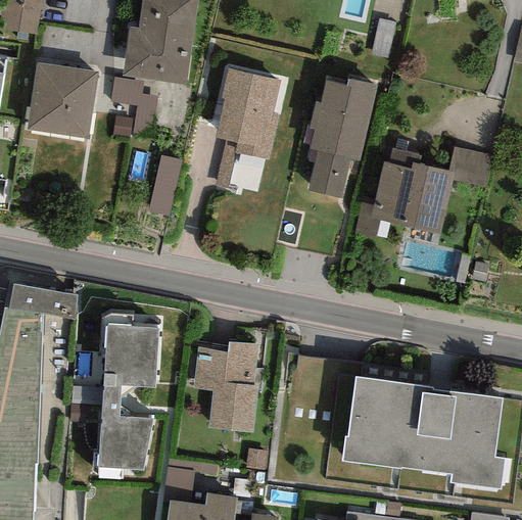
[(4,0),(1,32),(38,36),(42,0),(4,0)]
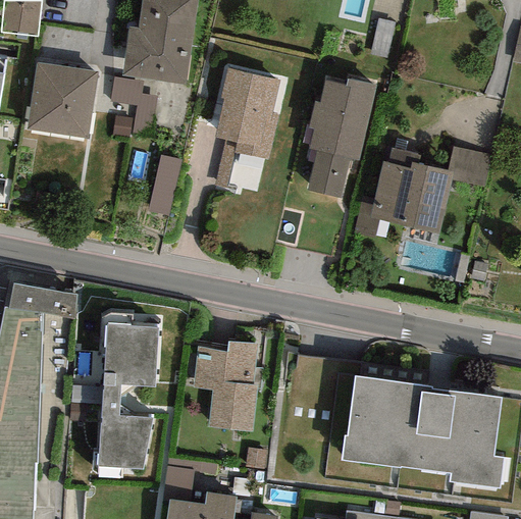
[(144,0),(140,27),(131,26),(123,71),(185,82),(197,0),(144,0)]
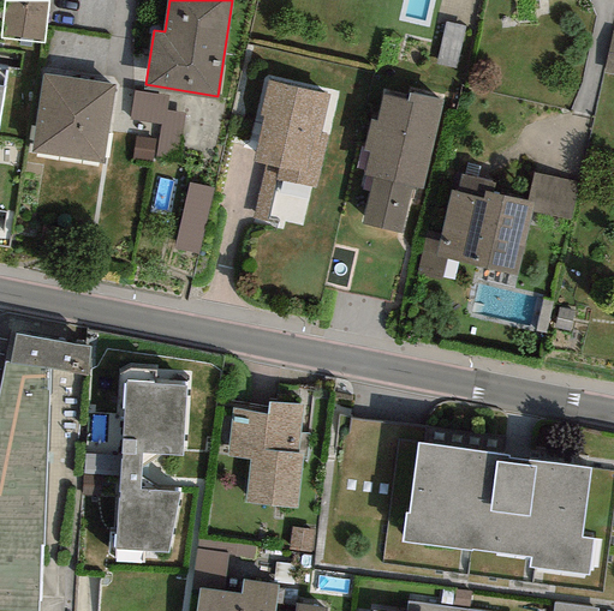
[(613,35),(610,35),(603,73),(613,75),(613,35)]
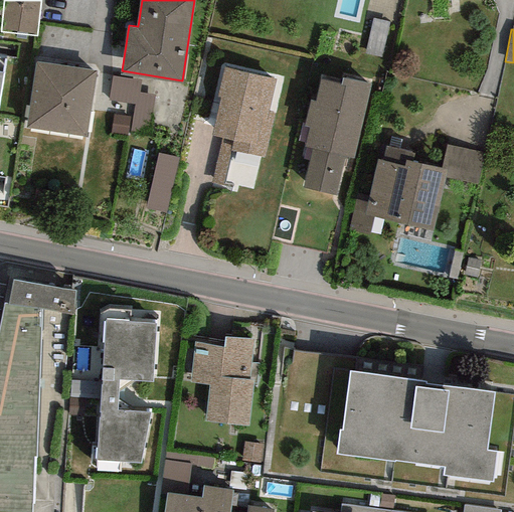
[(97,67),(36,58),(26,125),(87,134),(97,67)]
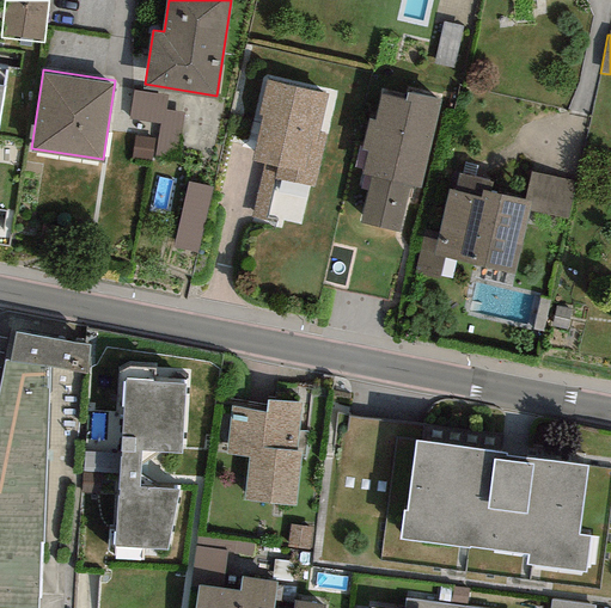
[(329,91),(267,77),(258,111),(263,112),(252,158),(264,161),(252,215),(267,219),(277,174),(310,182),(315,183),(327,133),(319,130),(329,91)]
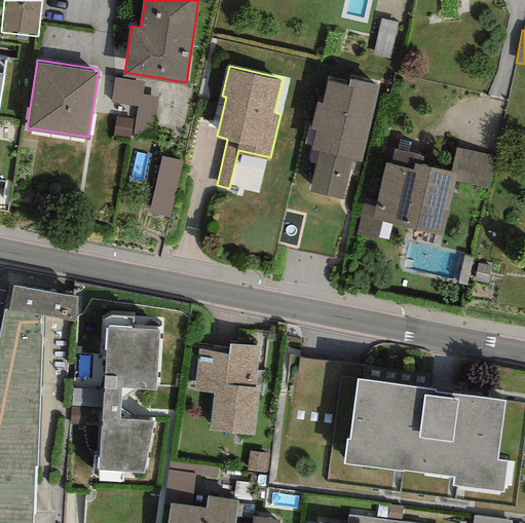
[(146,81),(116,77),(113,101),(139,104),(135,133),(152,135),(158,96),(144,94),(146,81)]
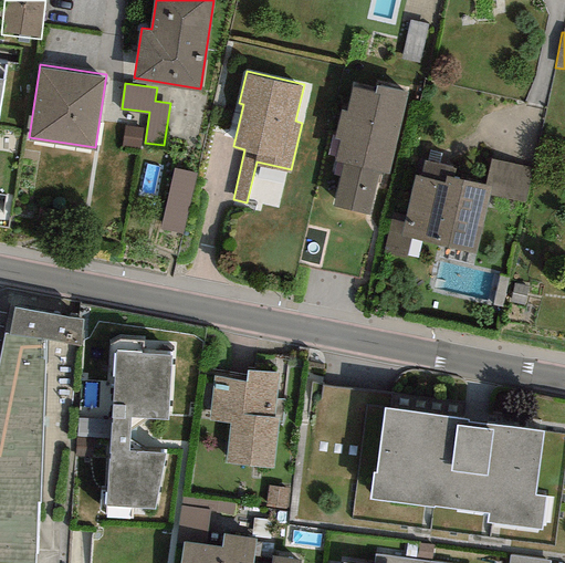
[(408,100),(352,86),(334,164),(345,166),(336,205),(368,212),(377,171),(390,175),(408,100)]
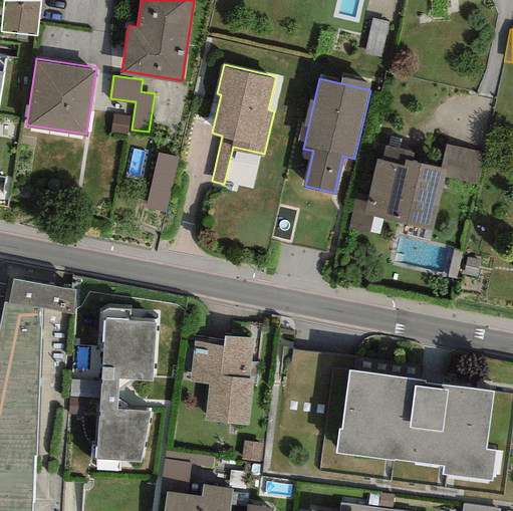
[(130,114),(114,112),(111,131),(126,133),(130,114)]
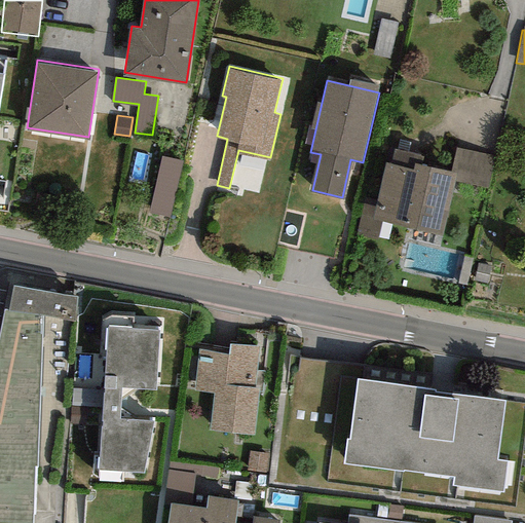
[(377,197),(366,195),(358,230),(376,234),(380,218),(443,232),(455,178),(457,171),(451,169),(423,162),(426,152),(396,145),(391,161),(386,160),(377,197)]
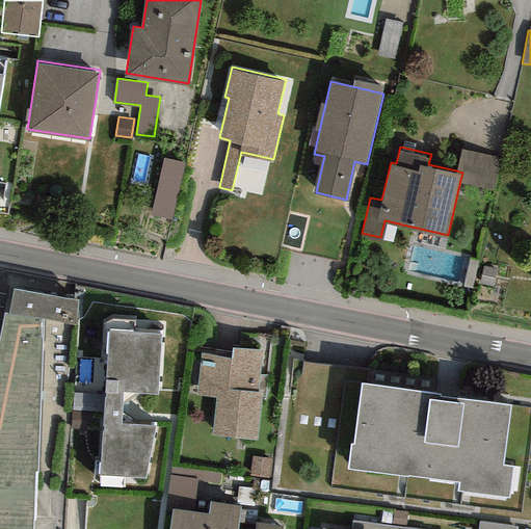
[(500,155),(461,147),(456,170),(462,173),(460,180),(494,187),(500,155)]
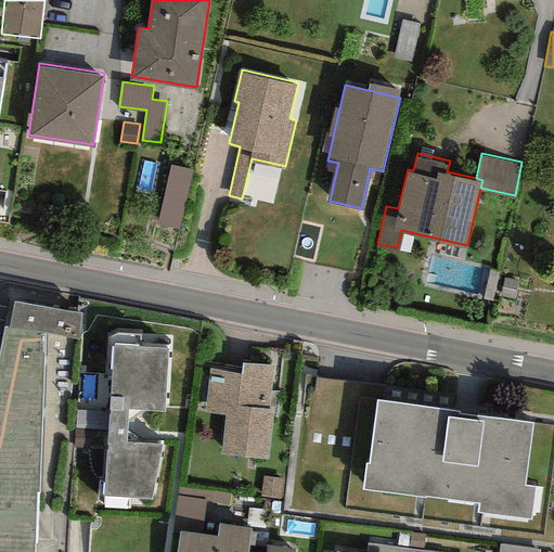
[(194,169),(170,164),(157,221),(180,227),(194,169)]
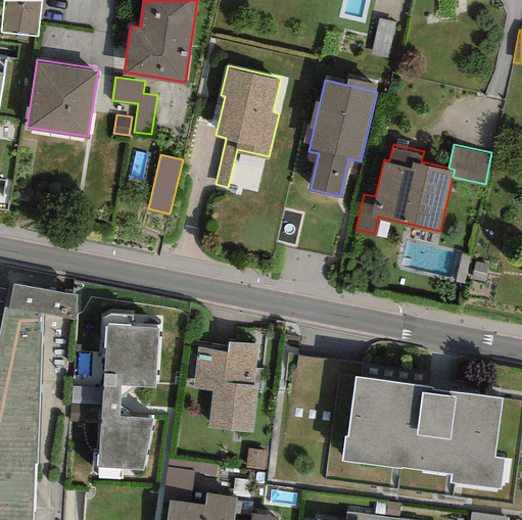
[(488,264),(476,262),(473,277),(485,279),(488,264)]
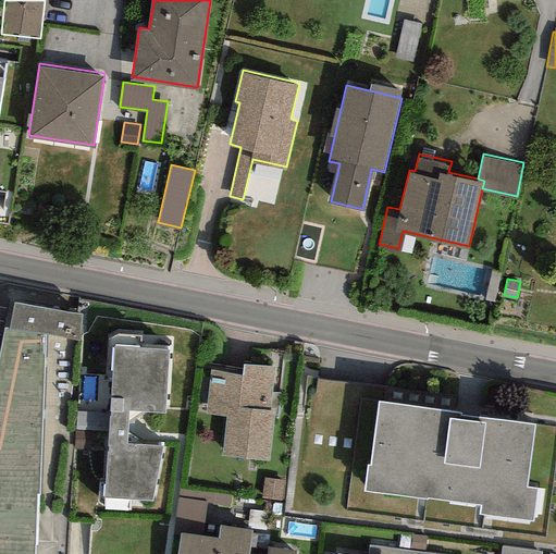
[(0,357),(0,553),(35,553),(47,334),(79,340),(84,315),(16,304),(10,330),(5,330),(0,357)]
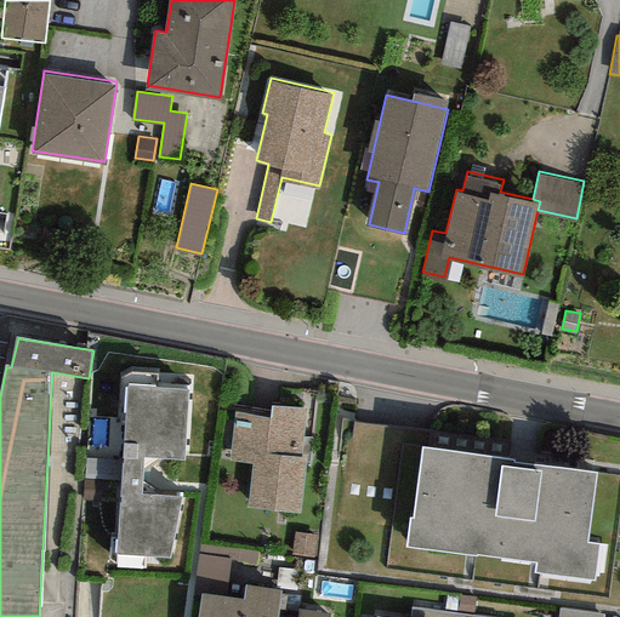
[(188,390),(128,386),(113,561),(177,566),(182,502),(140,498),(142,458),(182,462),(188,390)]
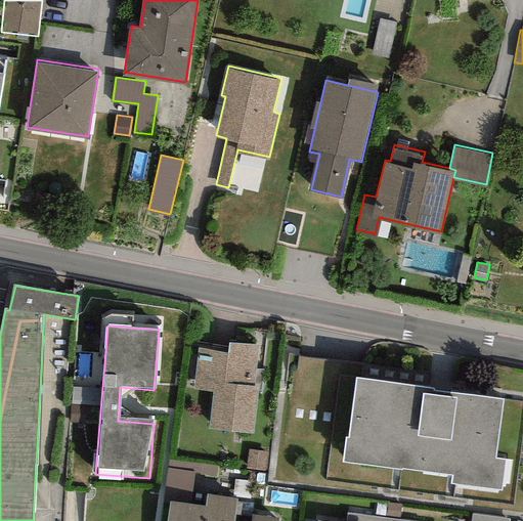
[(228,352),(200,349),(197,391),(215,393),(211,429),(258,434),(266,339),(230,336),(228,352)]
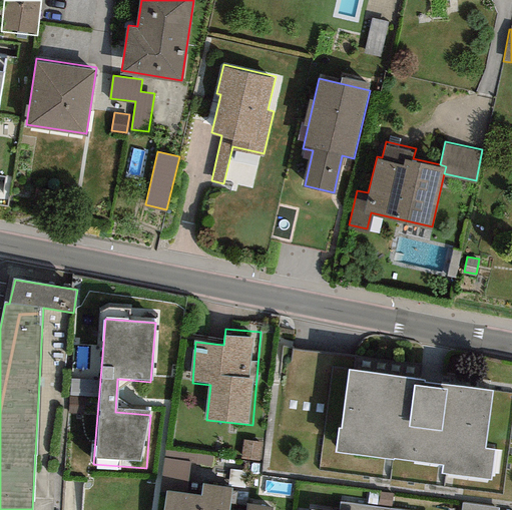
[(495,389),(349,370),(338,450),(447,465),(446,473),(495,479),(498,450),(487,448),(495,389)]
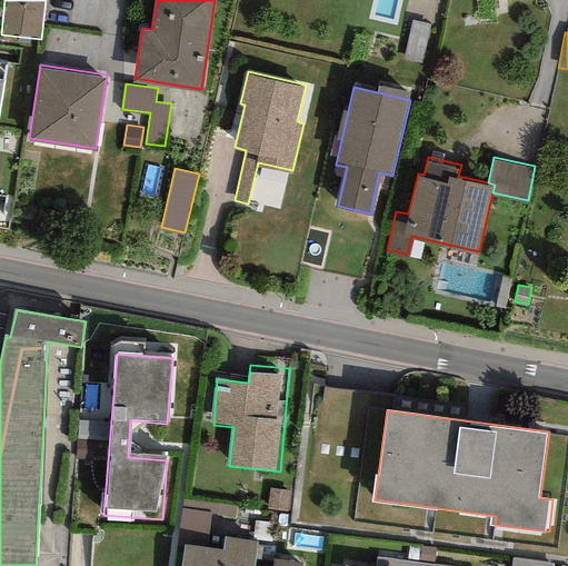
[(80,416),(79,433),(107,434),(107,417),(80,416)]
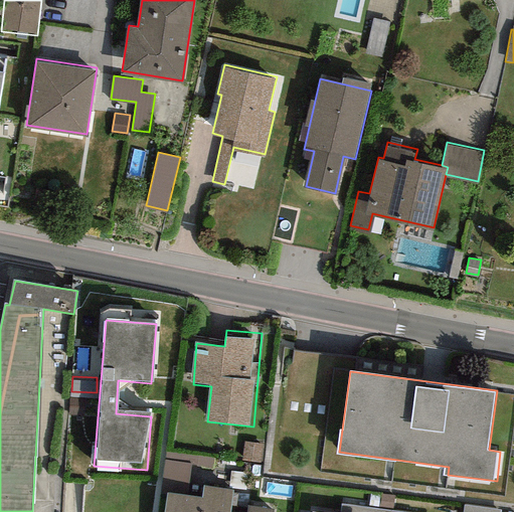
[(264,444),(243,442),(241,460),(261,462),(264,444)]
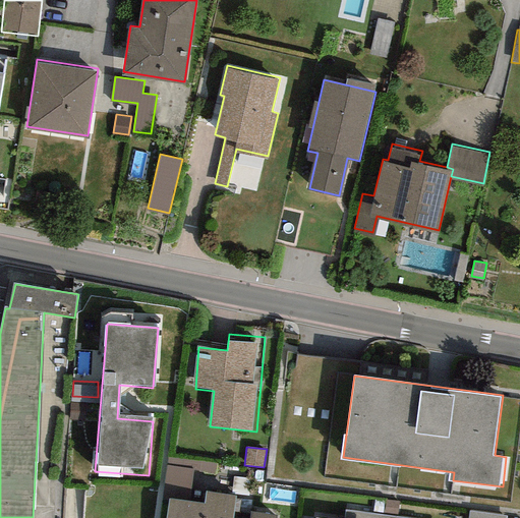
[(170,462),(169,474),(191,476),(192,465),(170,462)]
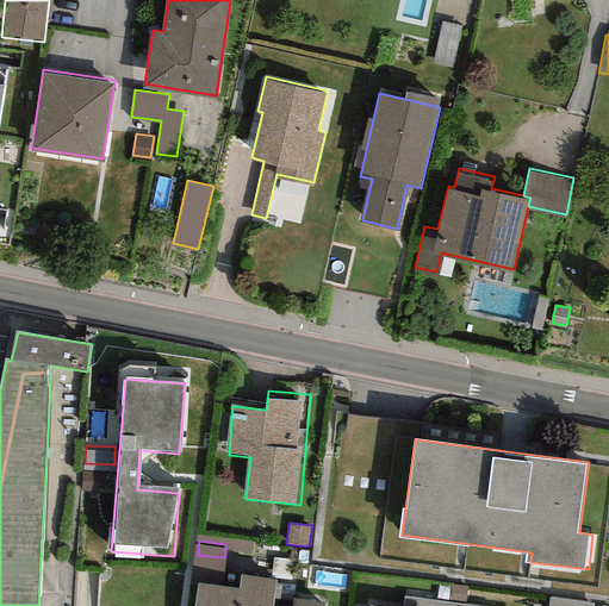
[(237,589),(198,583),(193,605),(325,605),(327,603),(293,597),(291,605),(273,605),(279,579),(240,573),(237,589)]
